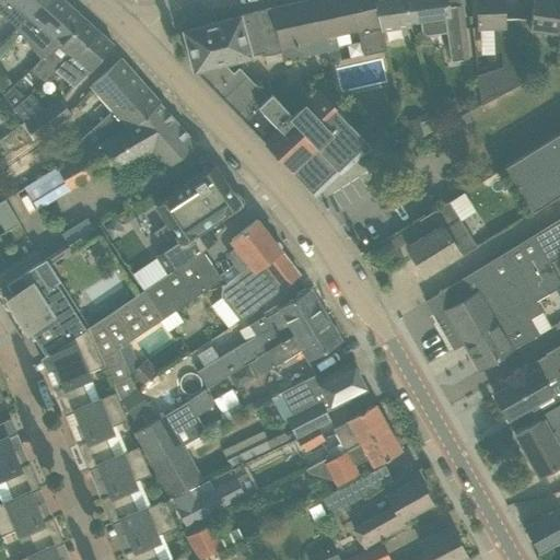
[(0,0),(0,13),(4,16),(18,28),(16,30),(18,32),(32,19),(47,0),(0,0)]
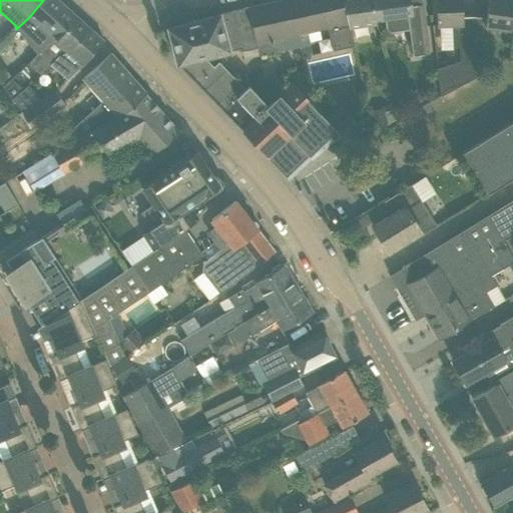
[(43,0),(29,17),(16,29),(37,54),(38,53),(52,38),(76,16),(57,0),(43,0)]
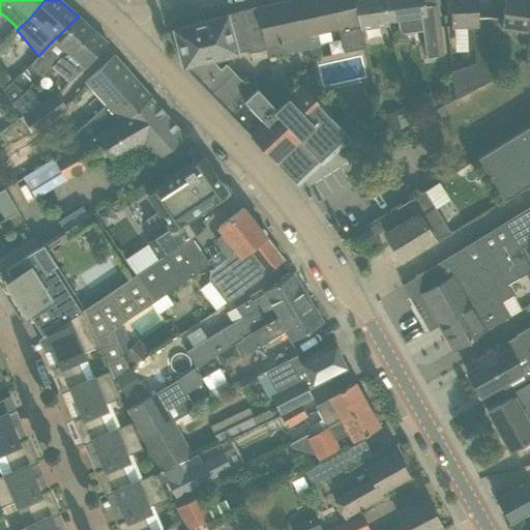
[(288,0),(239,11),(248,49),(249,49),(251,53),(252,61),(310,49),(320,47),(317,34),(310,0),(288,0)]
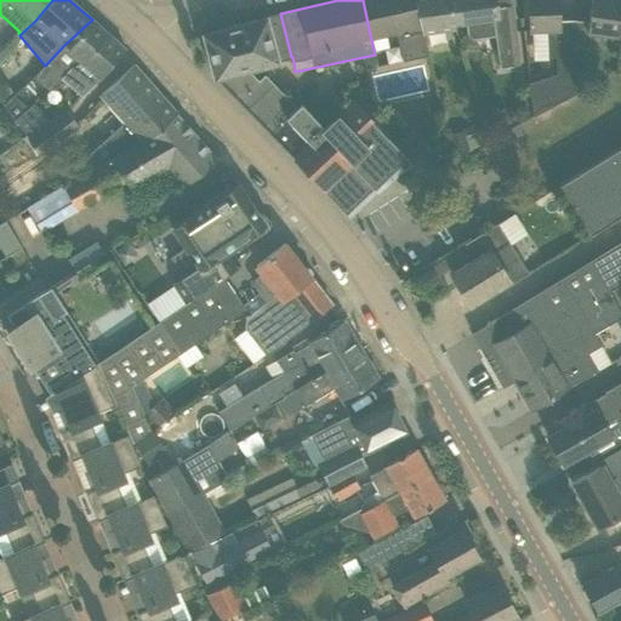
[(363,0),(371,40),(398,34),(405,61),(428,56),(422,34),(412,0),(363,0)]
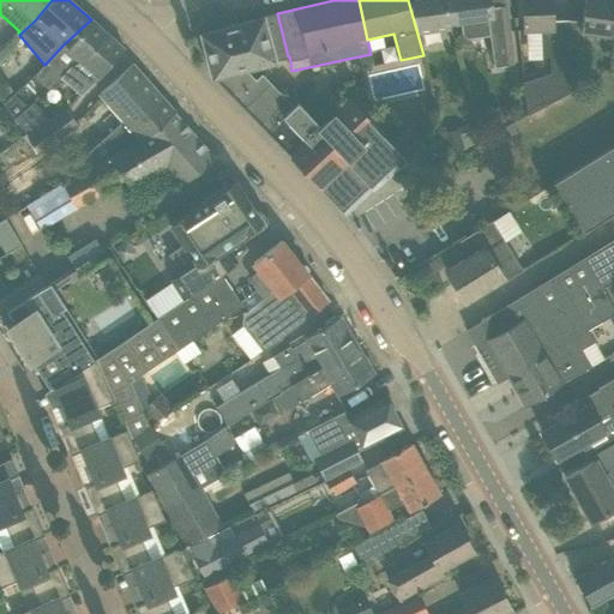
[(443,0),(408,0),(417,34),(449,30),(449,26),(449,24),(443,0)]
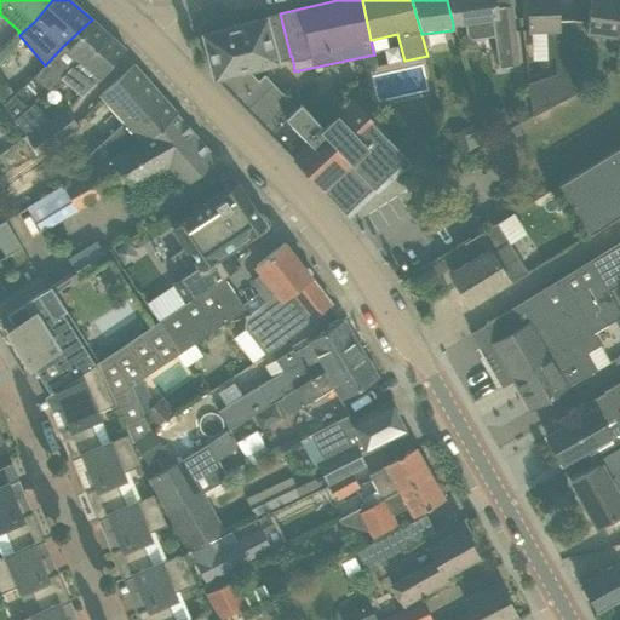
[(495,0),(447,0),(453,24),(453,27),(453,30),(455,30),(454,27),(465,26),(466,35),(472,39),(494,36),(499,68),(518,65),(511,5),(497,7),(495,0)]
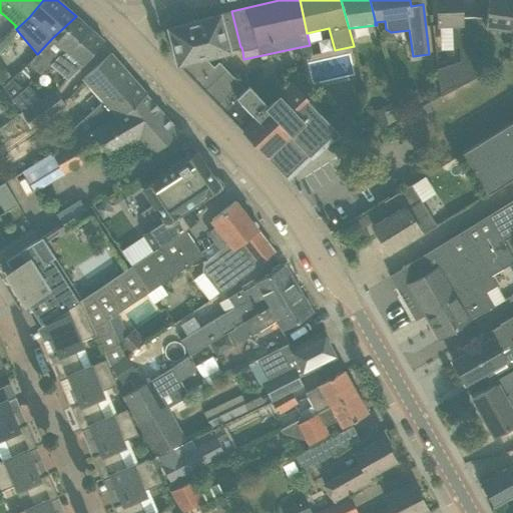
[(435,0),(436,13),(436,27),(452,26),(453,47),(460,46),(460,62),(437,68),(440,96),(475,78),(475,77),(475,56),(475,38),(473,12),(462,12),(461,0),(435,0)]
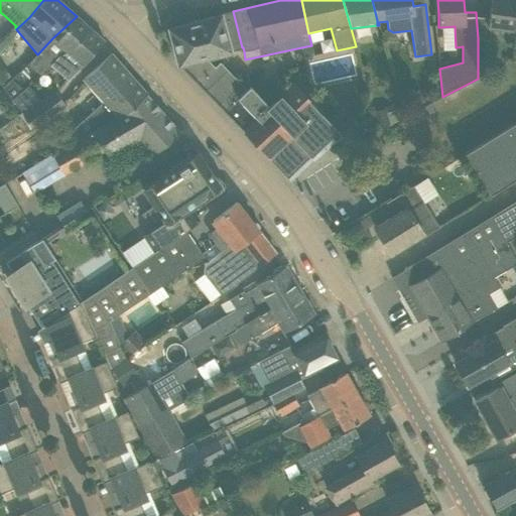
[(476,12),(478,38),(489,39),(491,27),(515,30),(515,23),(515,0),(490,0),(489,12),(476,10),(476,12)]
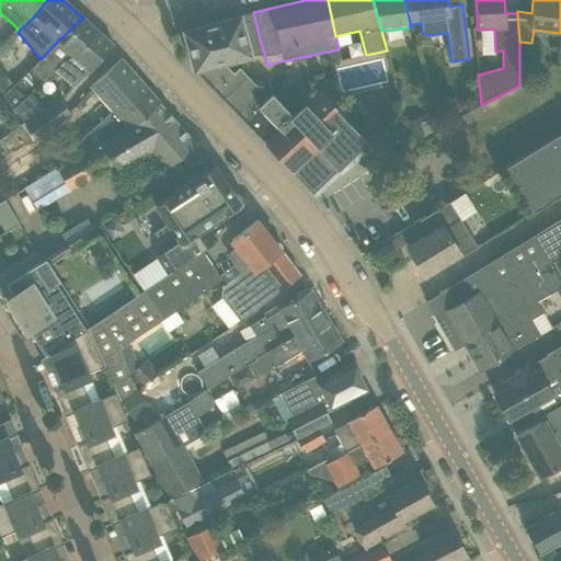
[(214,22),(183,30),(193,68),(215,91),(233,73),(226,66),(225,64),(224,61),(251,55),(263,52),(253,12),(240,14),(214,22)]
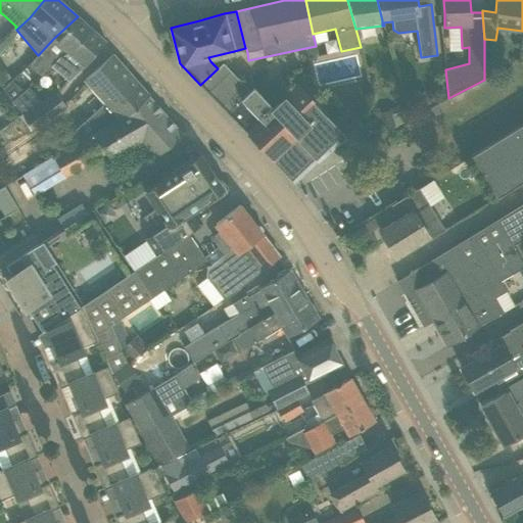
[(92,29),(78,16),(53,39),(39,54),(38,55),(29,64),(42,76),(51,65),(50,64),(64,48),(69,52),(92,29)]
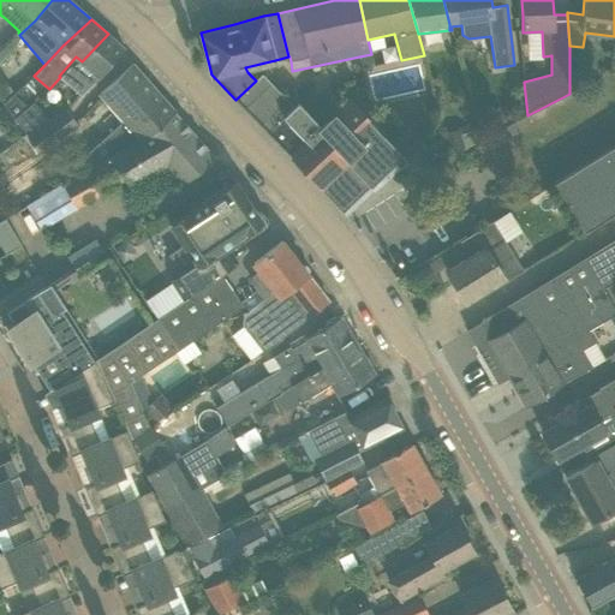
[(124,48),(108,34),(82,61),(83,63),(72,65),(66,72),(60,77),(79,95),(93,84),(108,66),(124,48)]
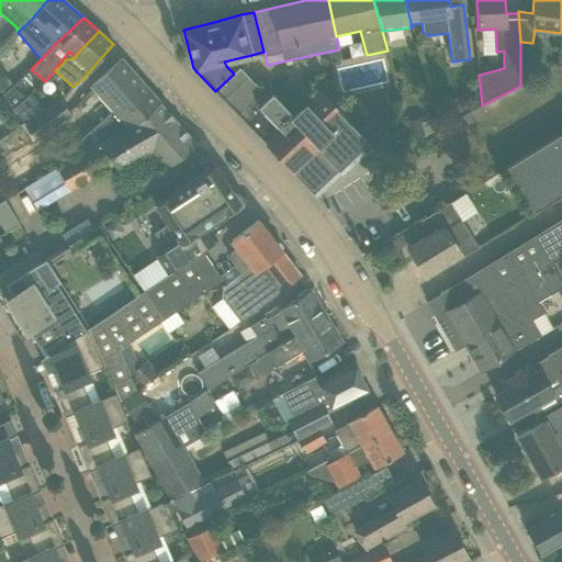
[(339,49),(328,52),(330,63),(341,59),(339,49)]
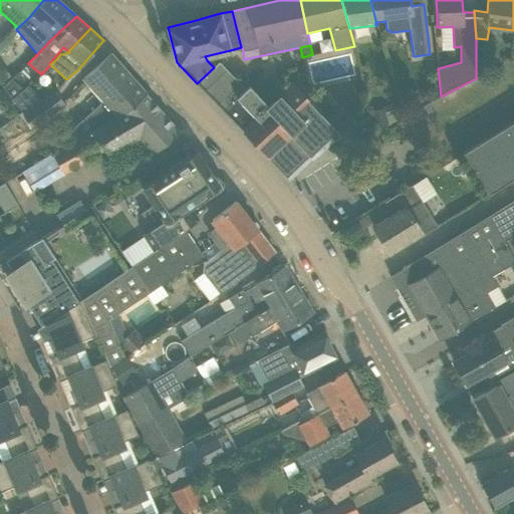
[(72,126),(80,136),(116,113),(121,117),(147,94),(109,53),(94,66),(81,79),(96,95),(100,101),(72,126)]
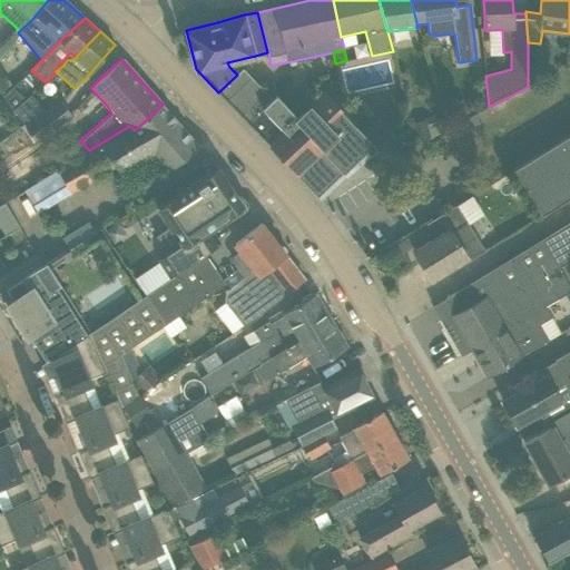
[(242,70),(218,92),(268,144),(297,174),(302,169),(323,193),(366,151),(370,155),(376,148),(341,110),(342,109),(324,90),(311,105),(296,117),(276,96),(273,99),(243,69),(242,70)]
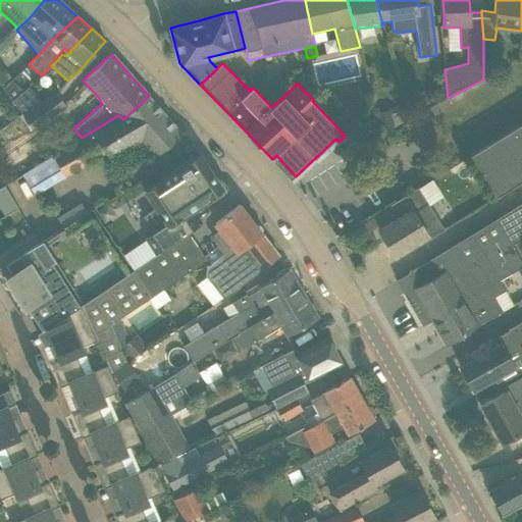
[(0,65),(0,84),(9,77),(0,65)]
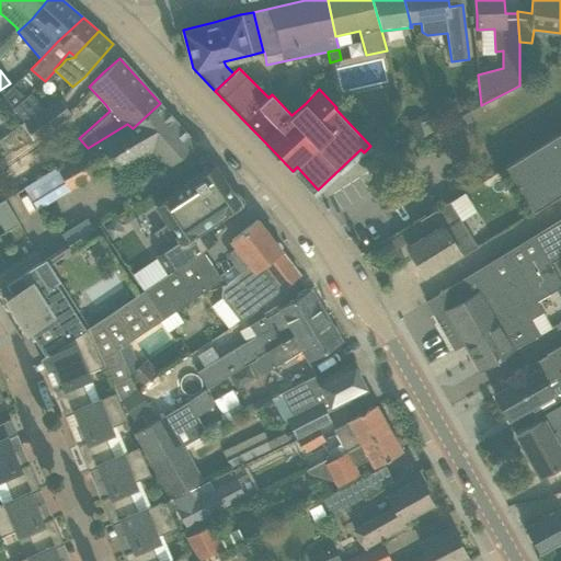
[(2,93),(2,94),(7,101),(13,109),(26,99),(12,84),(3,93),(2,93)]
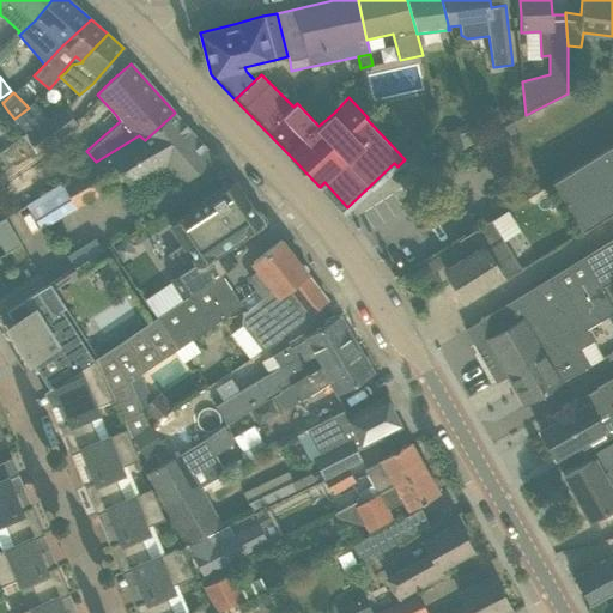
[(29,108),(14,119),(24,131),(28,137),(29,135),(30,137),(50,122),(47,117),(35,102),(29,108)]
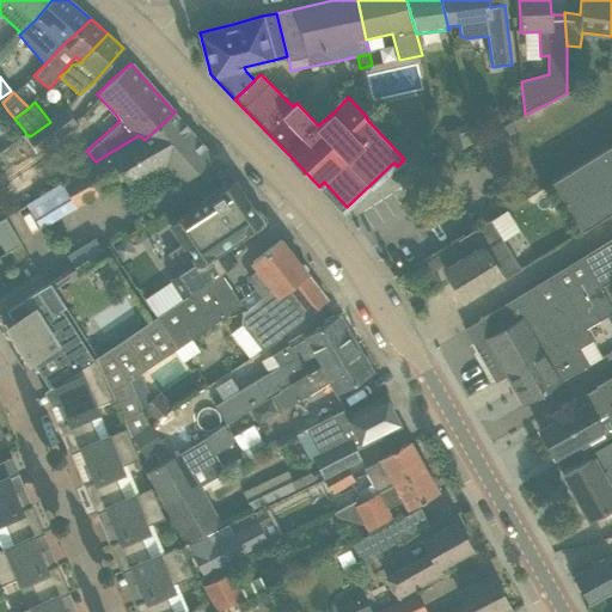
[(496,105),(483,112),(490,127),(503,120),(496,105)]
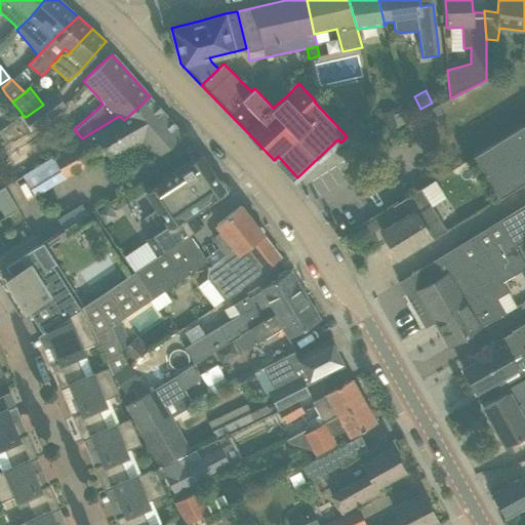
[(33,131),(68,107),(58,94),(43,105),(26,117),(25,116),(24,117),(23,117),(33,131)]
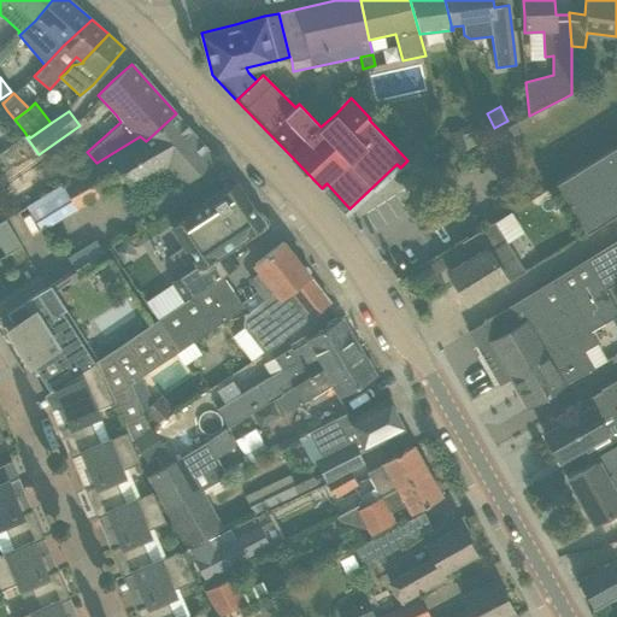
[(140,136),(97,163),(64,183),(28,205),(42,229),(77,209),(116,186),(117,187),(127,180),(133,186),(165,165),(186,186),(198,174),(216,158),(176,113),(146,141),(140,136)]
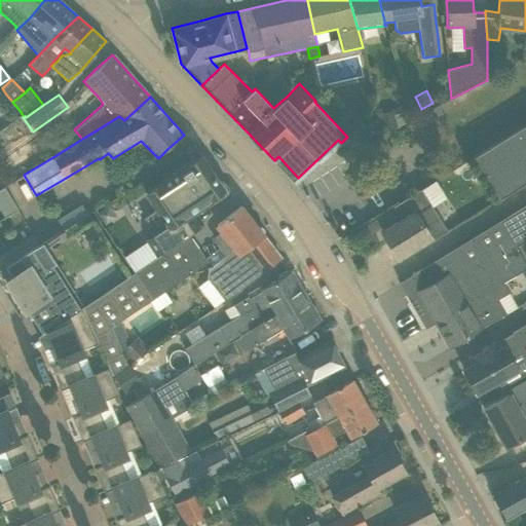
[(391,110),(379,114),(383,129),(396,126),(391,110)]
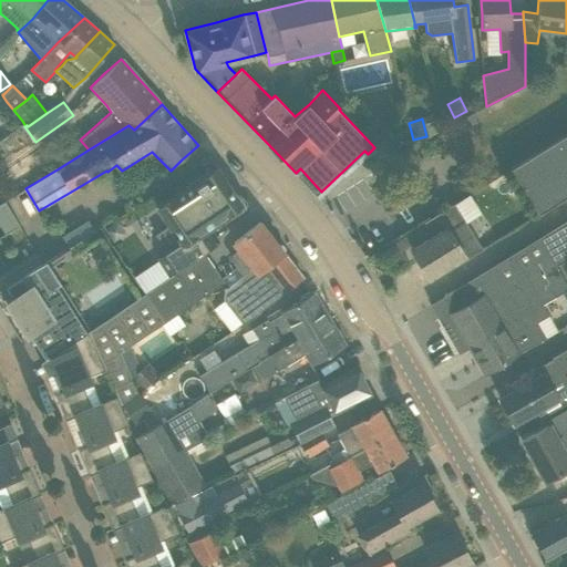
[(566,133),(511,168),(526,195),(538,214),(566,195),(566,133)]
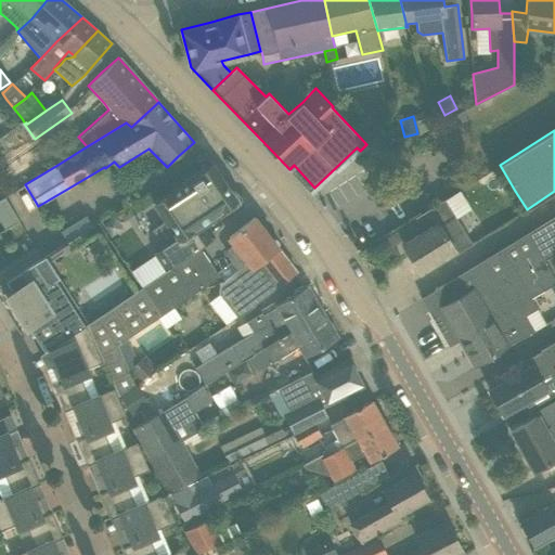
[(211,164),(154,202),(167,221),(153,230),(164,246),(154,253),(166,270),(210,240),(202,228),(213,220),(211,218),(218,214),(220,216),(223,213),(221,209),(241,196),(227,180),(226,181),(211,164)]
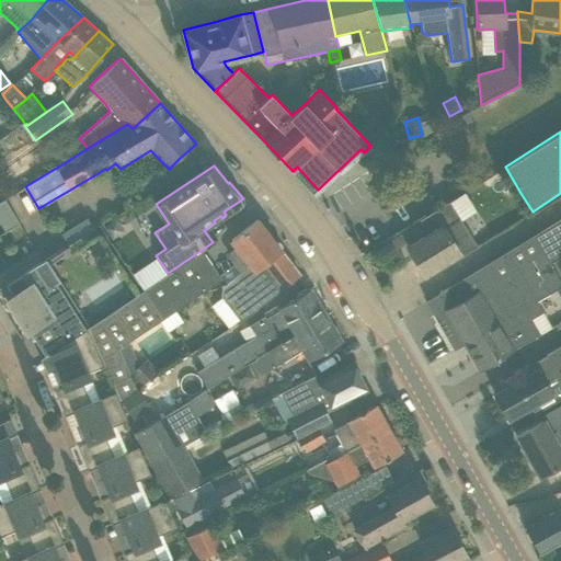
[(451,198),(460,216),(474,209),(466,192),(451,198)]
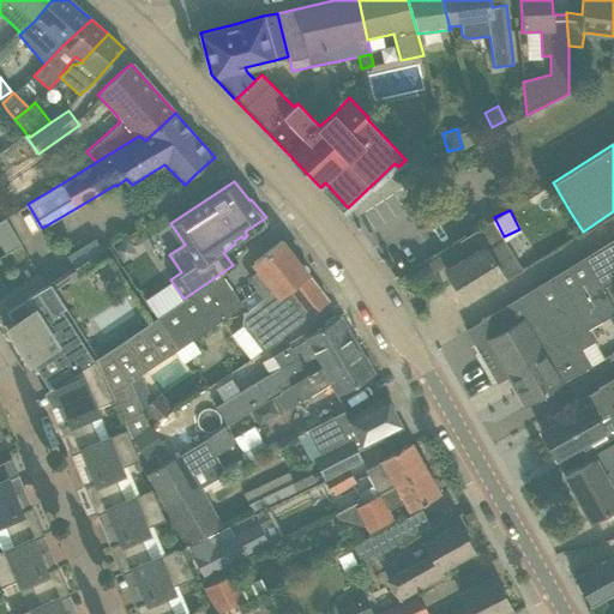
[(4,218),(0,220),(0,245),(0,246),(14,236),(4,218)]
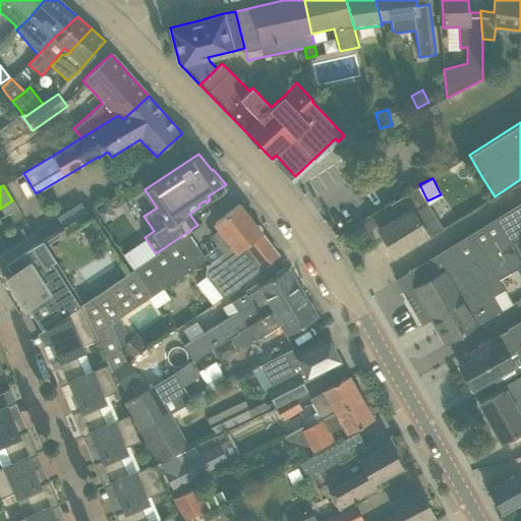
[(415,188),(407,193),(390,205),(398,217),(379,229),(394,255),(396,254),(394,252),(406,244),(407,247),(425,236),(427,239),(444,229),(432,212),(415,188)]
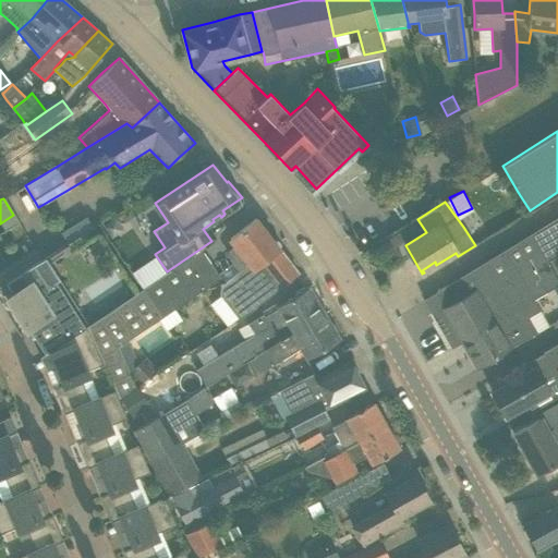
[(557,216),(436,292),(446,287),(455,302),(444,308),(456,329),(554,273),(546,262),(557,254),(557,216)]
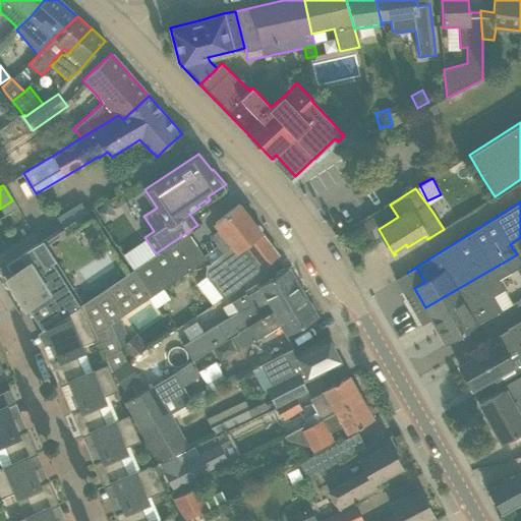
[(106,204),(95,212),(103,223),(114,215),(106,204)]
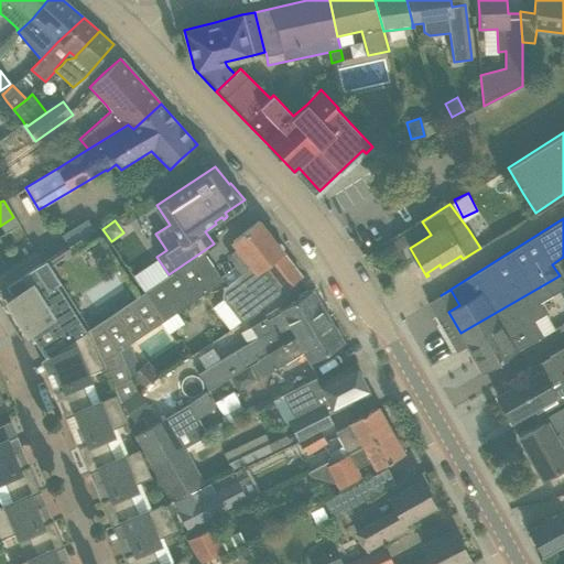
[(224,289),(223,299),(241,323),(259,312),(258,310),(282,290),(300,277),(281,252),(282,251),(258,220),(240,235),(231,241),(237,247),(230,252),(229,259),(241,274),(234,280),(224,289)]
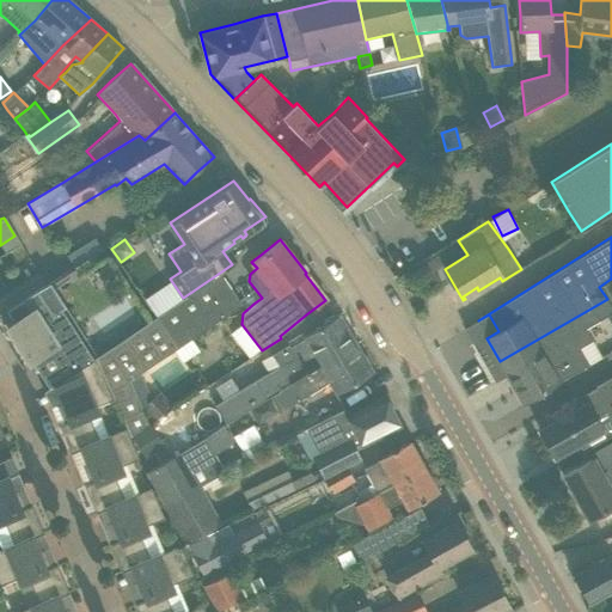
[(434,256),(422,263),(428,273),(440,265),(434,256)]
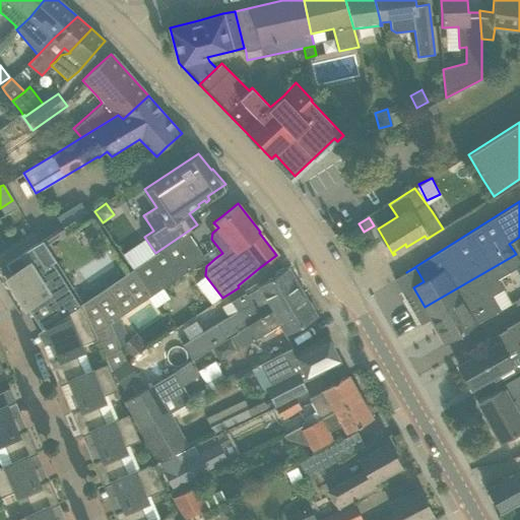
[(187,232),(133,269),(82,305),(112,371),(127,361),(124,354),(124,353),(123,351),(120,346),(110,324),(205,258),(187,232)]
